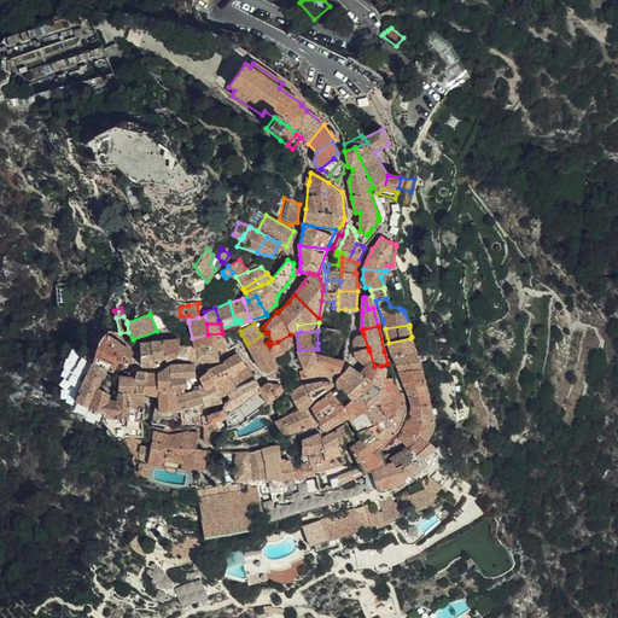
[(266,332),(261,334),(261,336),(267,343),(270,342),(268,332),(267,333),(266,332)]
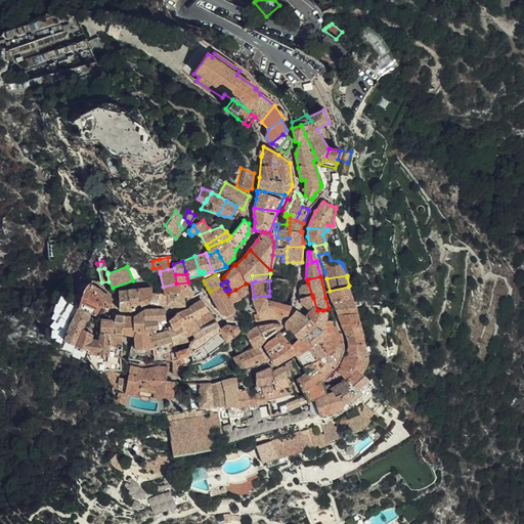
[(180,293),(185,297),(192,298),(188,282),(176,284),(180,293)]
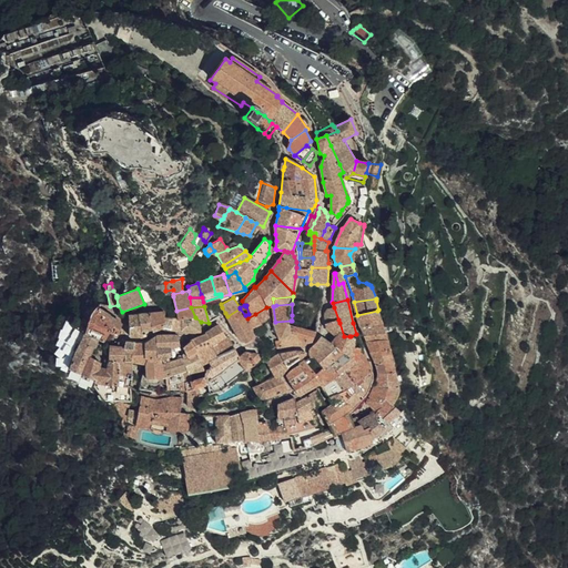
[(204,306),(209,323),(210,323),(221,317),(216,306),(204,306)]
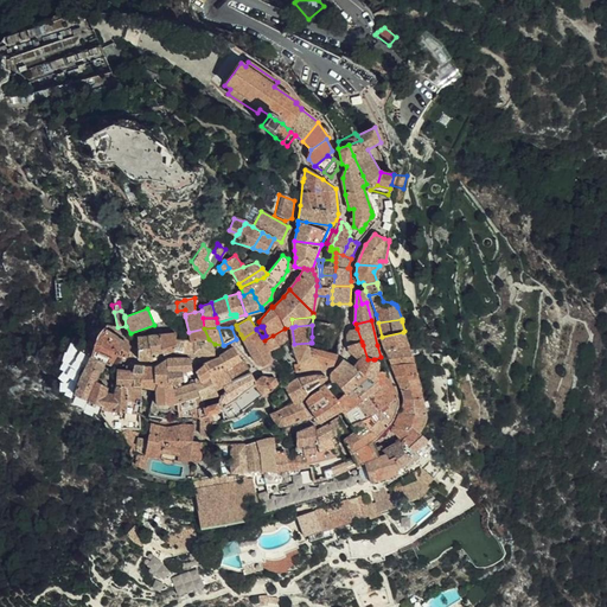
[(94,345),(91,355),(112,365),(115,358),(117,355),(126,358),(131,346),(119,339),(104,328),(98,334),(94,345)]
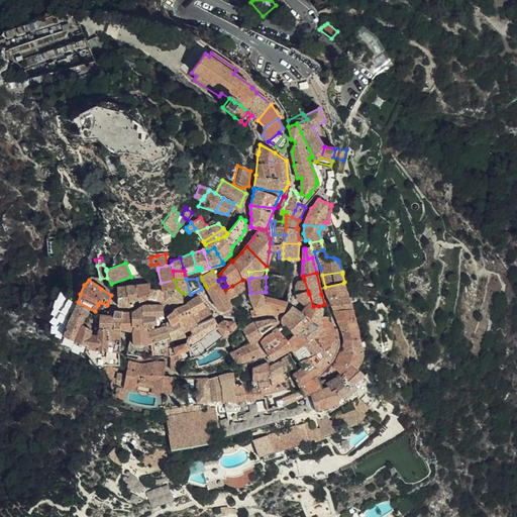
[(161,283),(163,290),(178,289),(174,280),(161,283)]
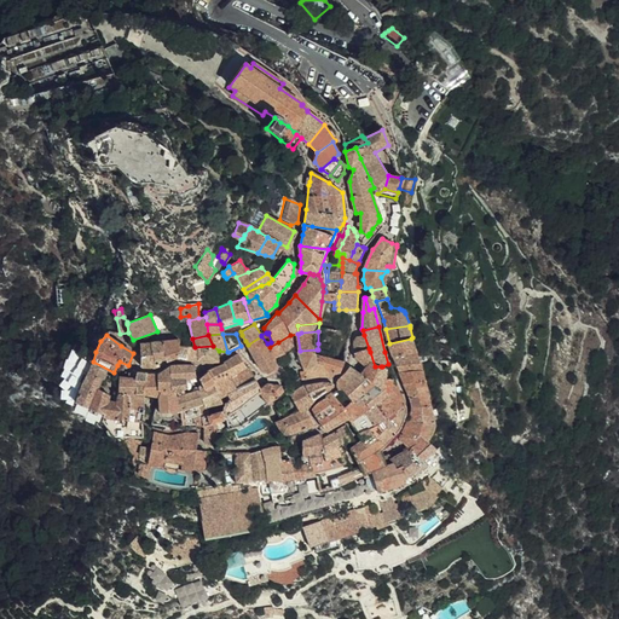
[(270,347),(253,356),(260,365),(275,359),(281,356),(287,352),(294,347),(290,335),(278,342),(270,347)]
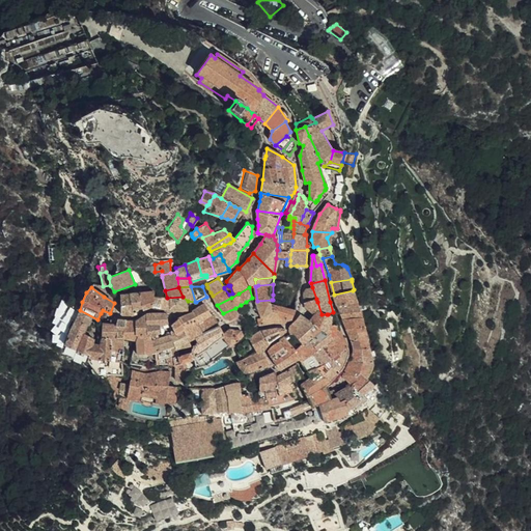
[(305,306),(306,306),(317,302),(316,299),(312,287),(307,287),(303,294),(305,306)]
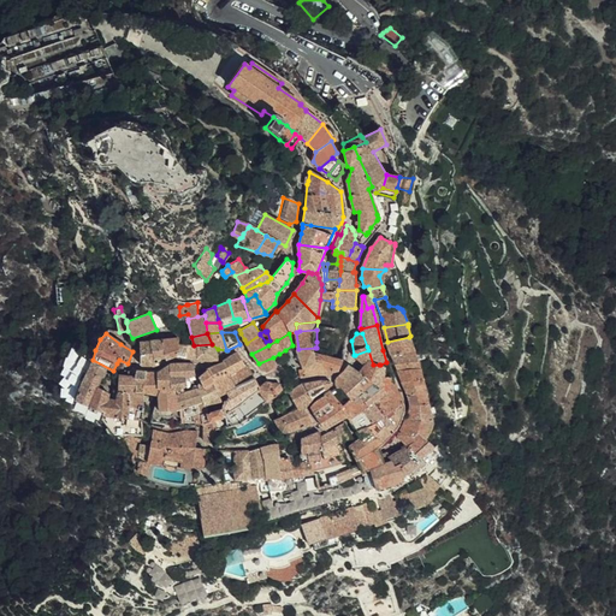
[(260,335),(247,343),(252,354),(268,345),(266,342),(260,335)]
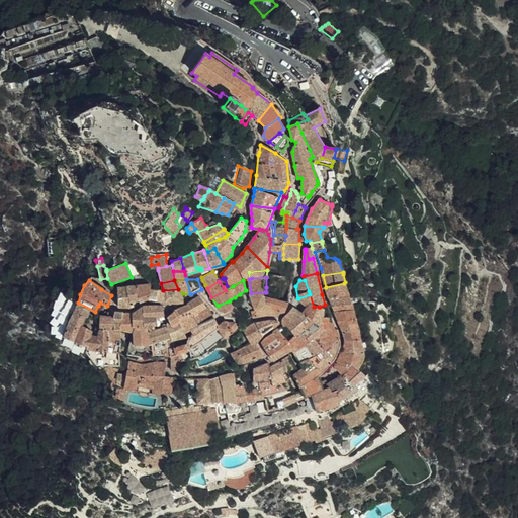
[(326,287),(329,298),(348,295),(345,287),(344,283),(326,287)]
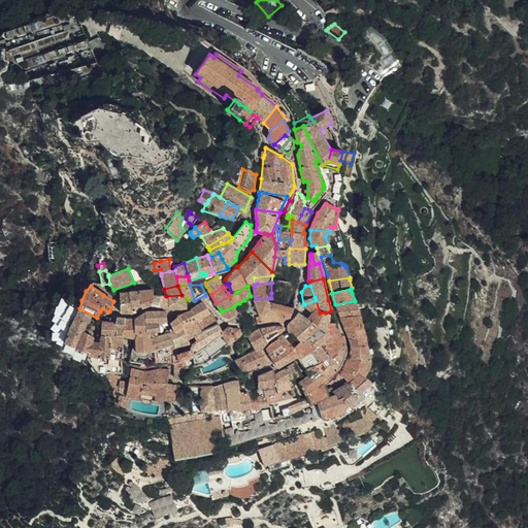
[(153,290),(138,292),(141,304),(145,304),(146,307),(152,305),(153,296),(153,293),(153,290)]
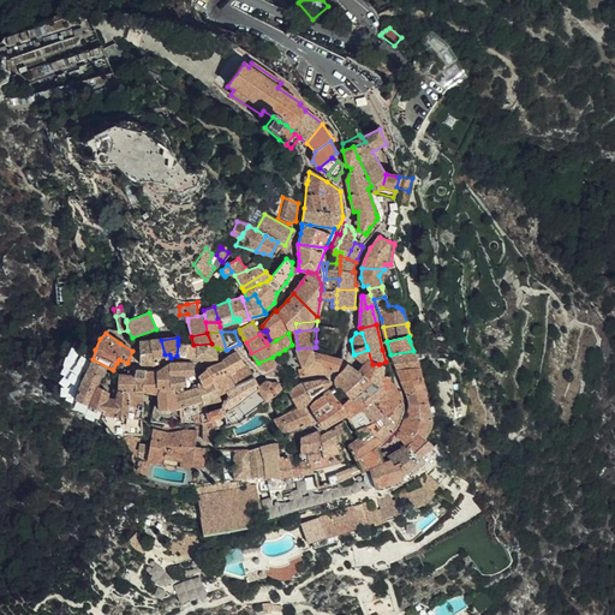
[(151,340),(147,341),(139,341),(141,364),(155,365),(154,357),(154,351),(151,340)]
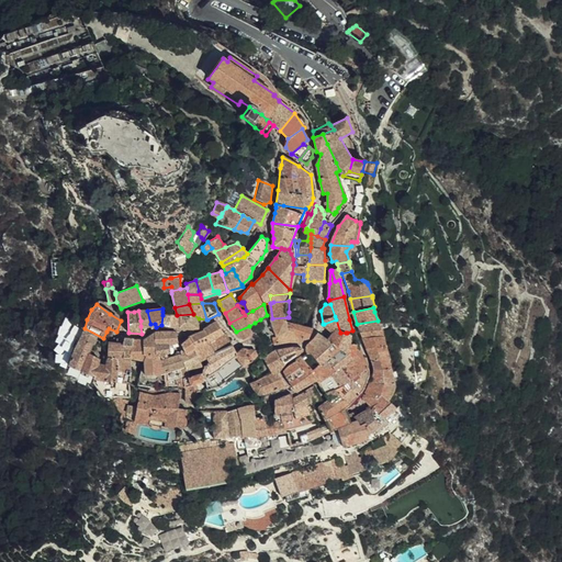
[(146,311),(138,311),(141,321),(141,326),(150,326),(150,324),(147,311),(146,311)]
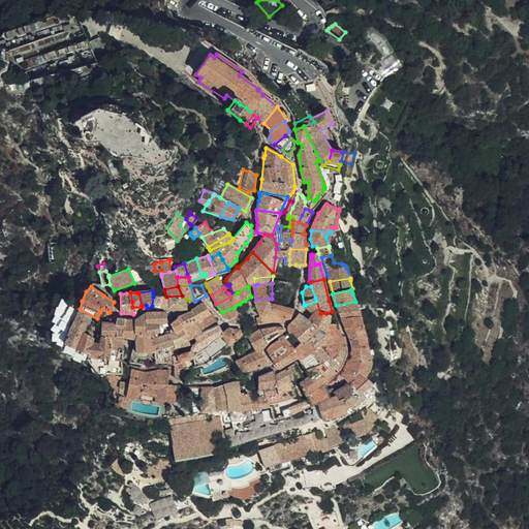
[(61,340),(65,342),(80,309),(82,301),(70,296),(64,293),(54,318),(53,322),(53,329),(55,332),(56,335),(61,340)]
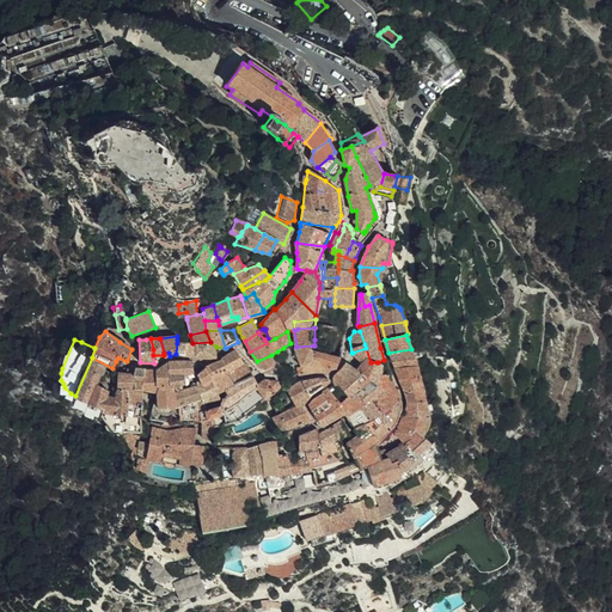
[(193,343),(194,355),(209,357),(215,355),(216,347),(210,342),(193,343)]
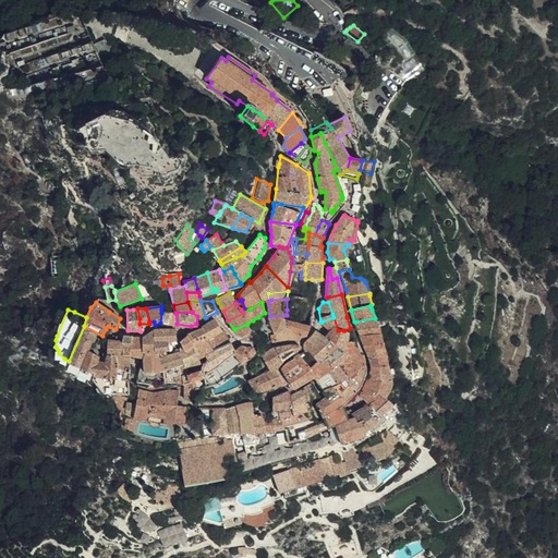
[(170,313),(161,313),(160,323),(171,323),(170,313)]
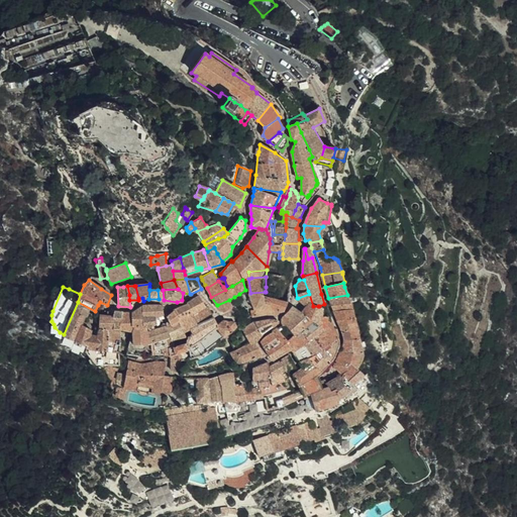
[(265,292),(250,293),(248,293),(251,301),(266,301),(266,292),(265,292)]
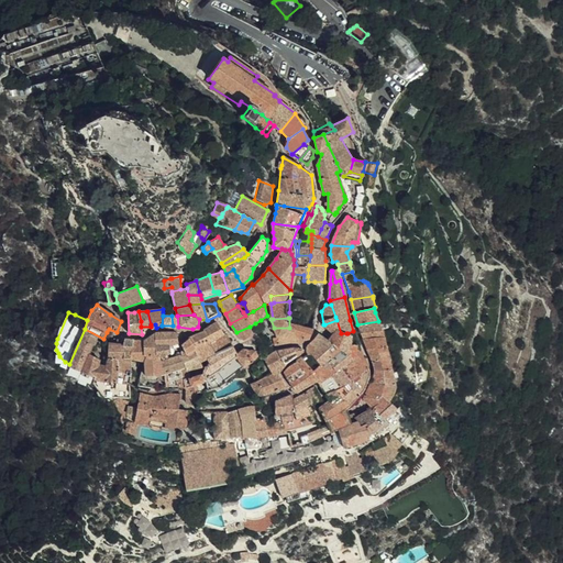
[(324,324),(332,334),(341,333),(337,320),(324,324)]
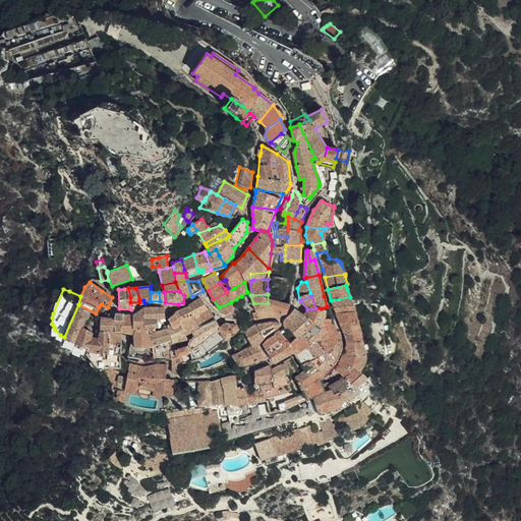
[(331,300),(334,307),(352,304),(350,297),(331,300)]
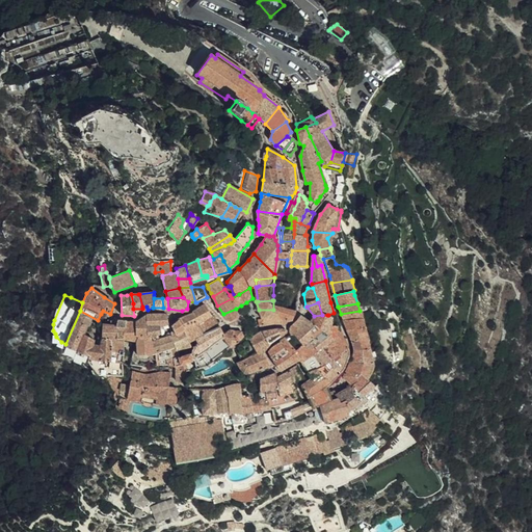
[(179,320),(183,331),(184,331),(185,330),(191,327),(198,324),(201,323),(213,317),(206,306),(204,304),(192,312),(193,313),(178,319),(179,320)]
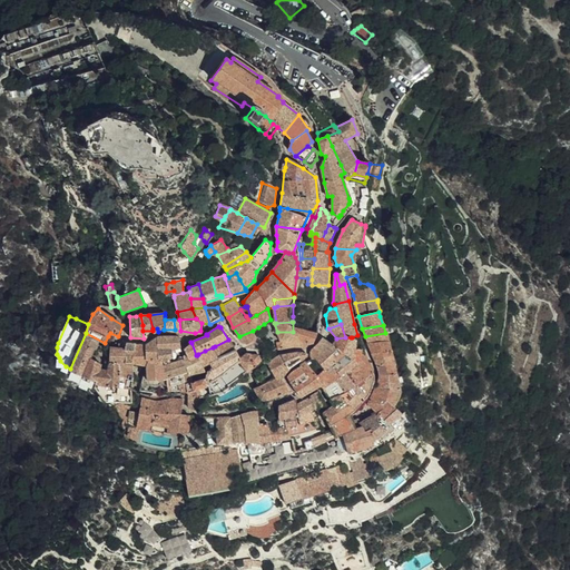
[(253,331),(239,336),(243,342),(248,344),(253,343),(255,335),(253,331)]
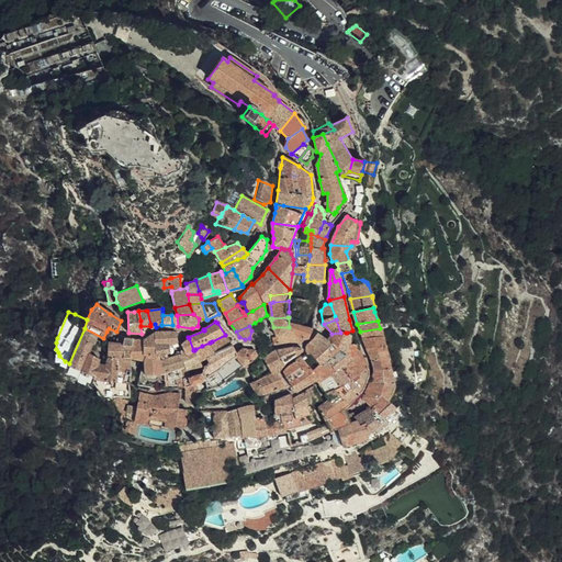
[(304,334),(303,337),(303,338),(308,338),(313,327),(313,326),(305,327),(305,332),(304,334)]
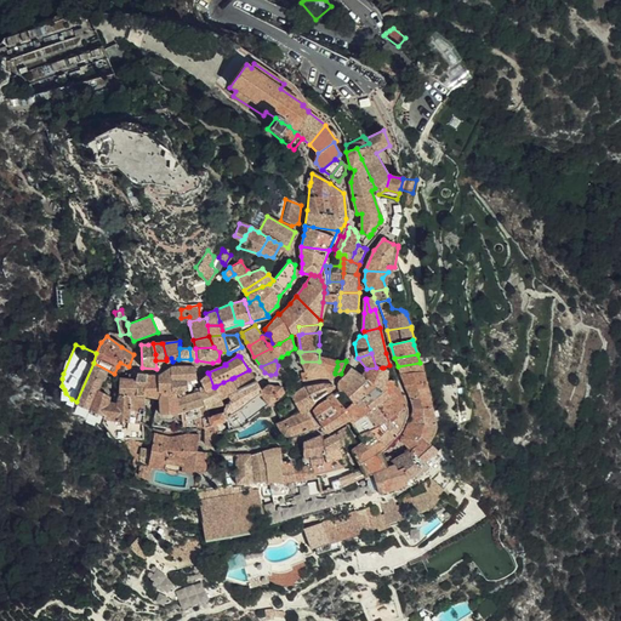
[(319,366),(319,362),(302,362),(306,372),(319,370),(319,366)]
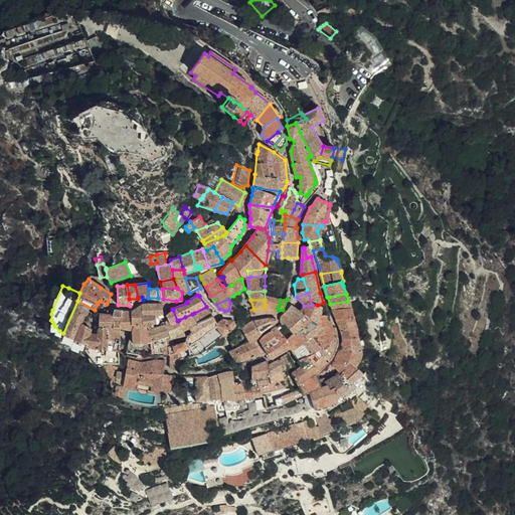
[(280,300),(265,300),(265,304),(265,307),(272,308),(278,309),(279,306),(280,304),(280,300)]
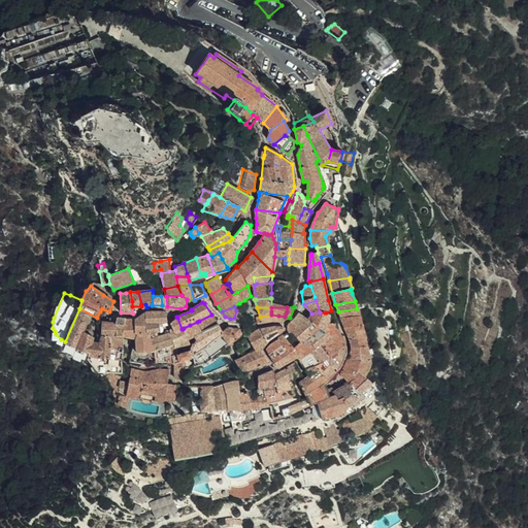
[(79,308),(65,341),(75,347),(75,353),(88,357),(89,355),(122,359),(123,348),(100,343),(96,342),(92,341),(93,336),(83,331),(86,326),(89,328),(92,322),(94,323),(97,318),(79,308)]
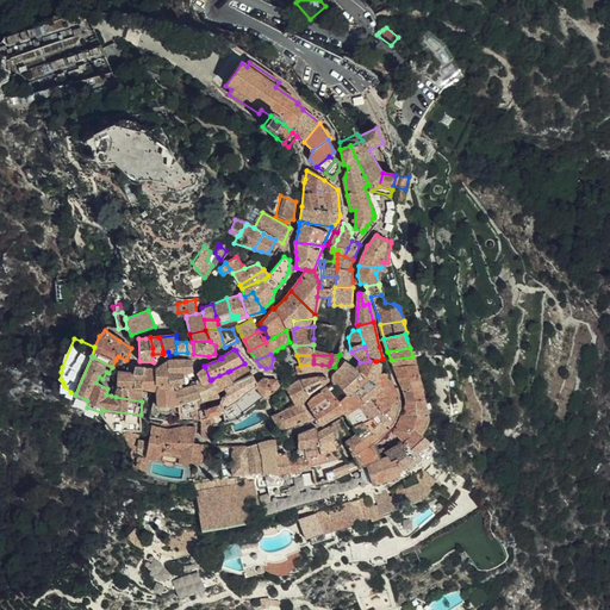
[(391,360),(397,377),(417,372),(412,359),(412,356),(391,360)]
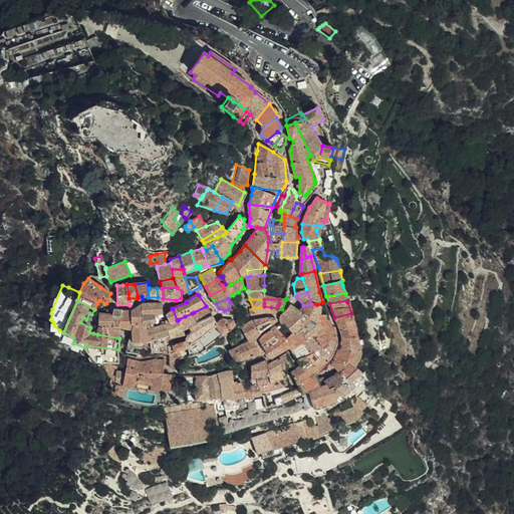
[(142,304),(131,310),(132,323),(131,324),(143,325),(146,326),(143,317),(142,304)]
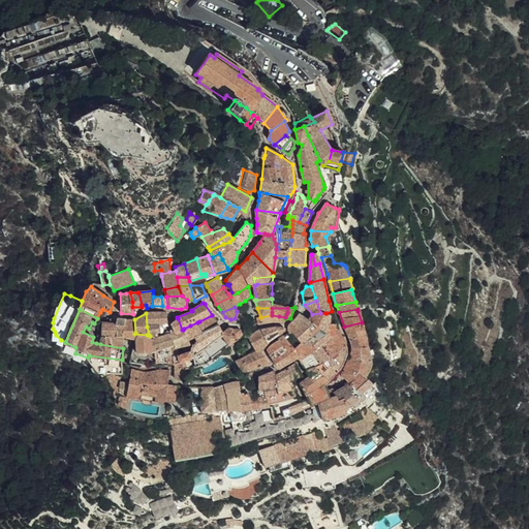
[(166,313),(146,313),(147,327),(155,325),(160,324),(162,324),(168,322),(166,313)]
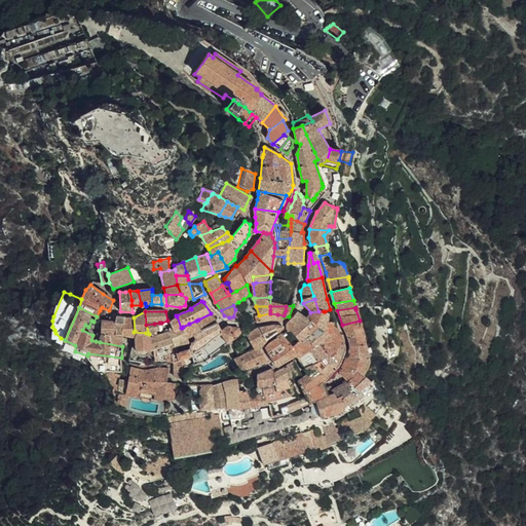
[(307,316),(320,327),(327,323),(327,317),(324,311),(318,311),(310,312),(307,316)]
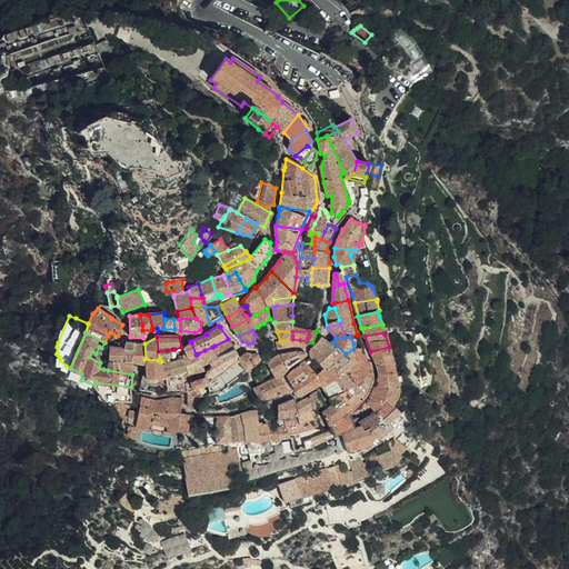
[(215,346),(212,347),(216,351),(218,358),(220,357),(235,349),(229,338),(228,339),(215,346)]
